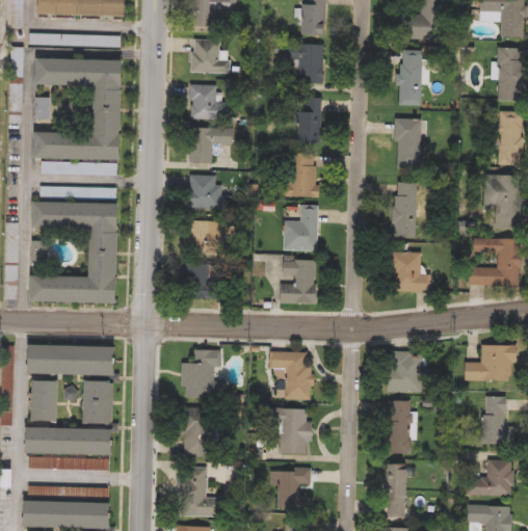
[(23,0),(23,26),(11,26),(11,0),(23,0)]
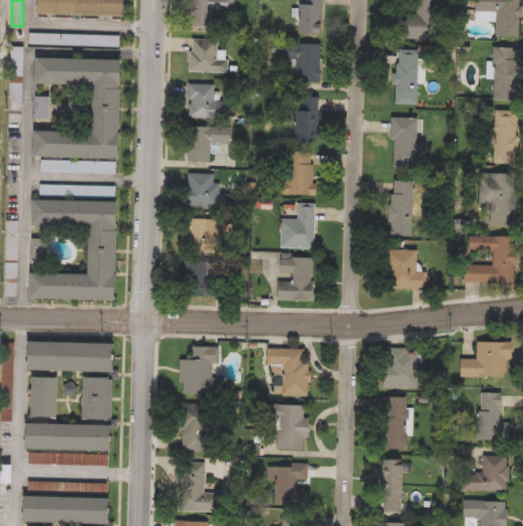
[(128,0),(128,15),(40,14),(40,0),(128,0)]
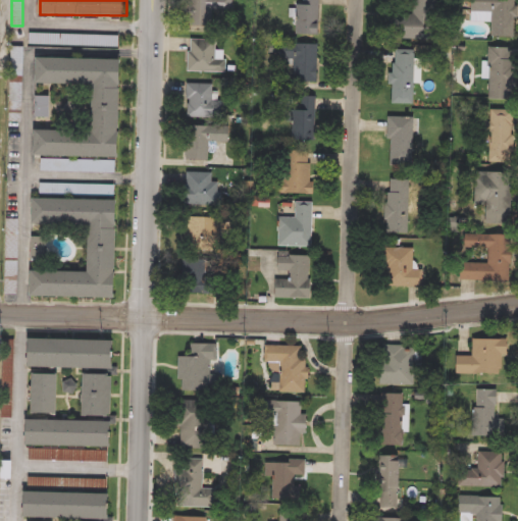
[(211,9),(210,25),(192,25),(192,0),(230,0),(230,10),(211,9)]
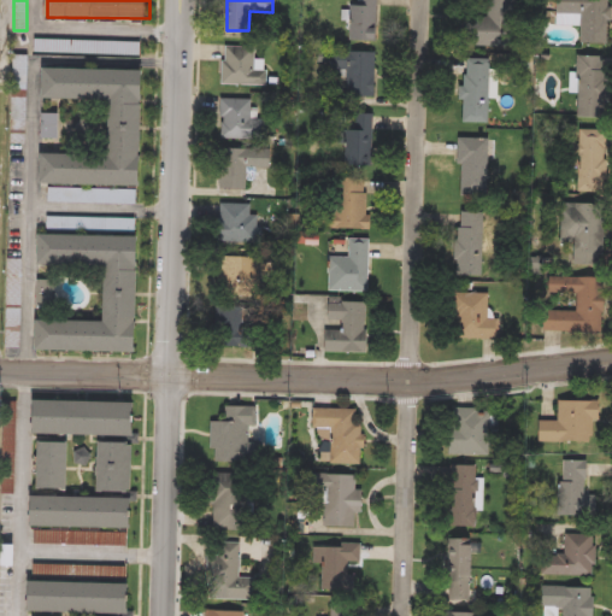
[(377,0),(377,39),(348,39),(348,0),(377,0)]
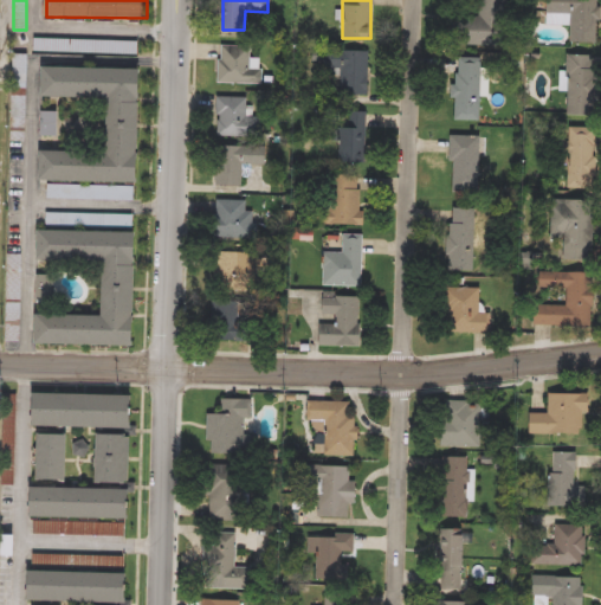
[(503,0),(503,43),(454,42),(454,0),(503,0)]
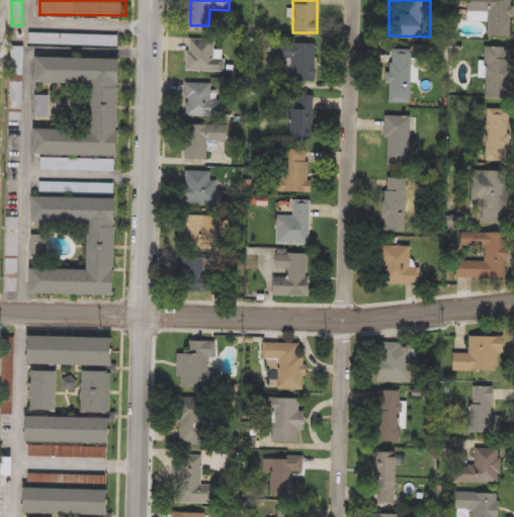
[(486,35),(487,20),(467,19),(467,0),(510,0),(510,36),(486,35)]
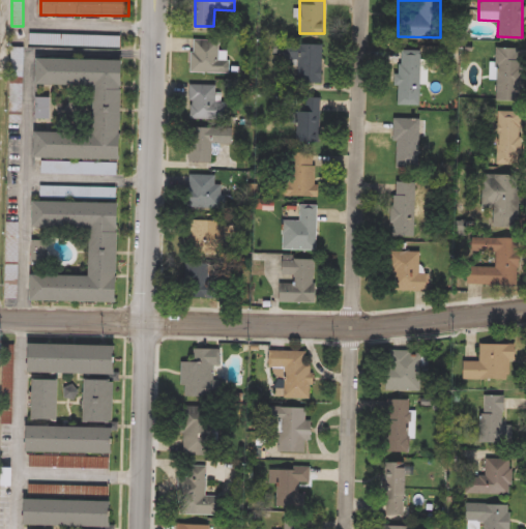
[(120,46),(28,45),(29,33),(120,34),(120,46)]
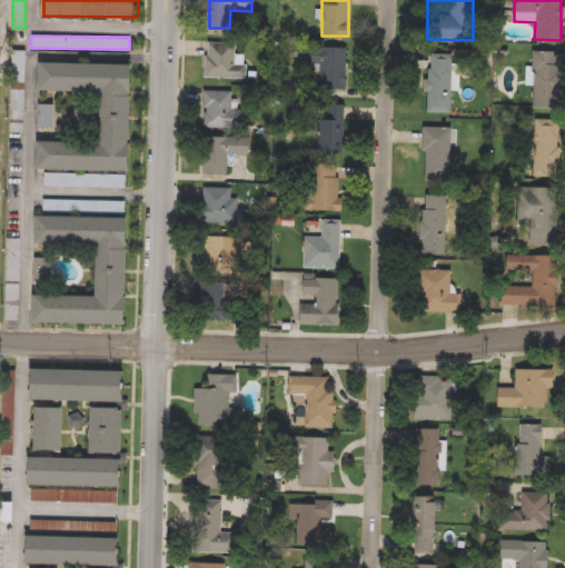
[(204,77),(204,41),(233,41),(233,52),(244,53),(243,77),(204,77)]
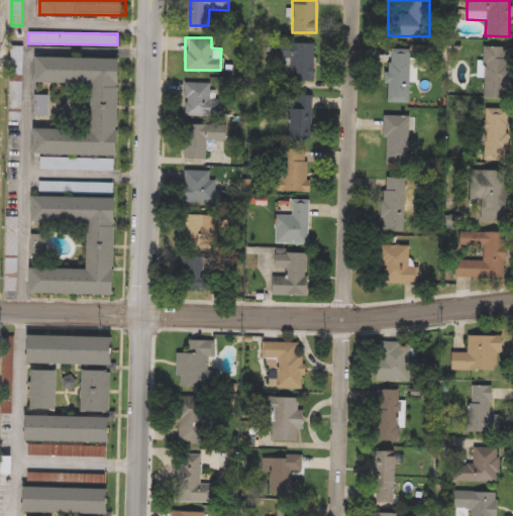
[(313,41),(313,79),(277,79),(277,41),(313,41)]
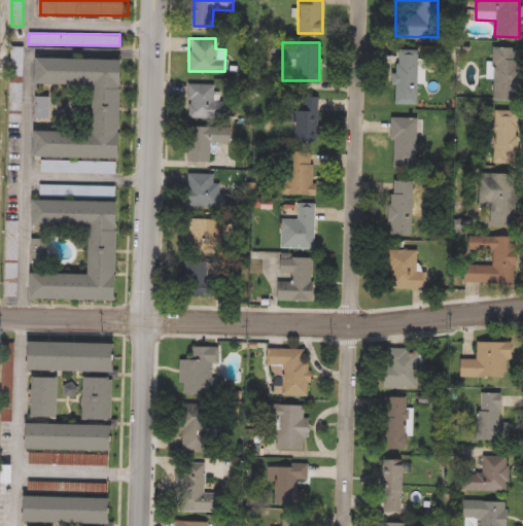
[(8,120),(9,45),(22,45),(21,120),(8,120)]
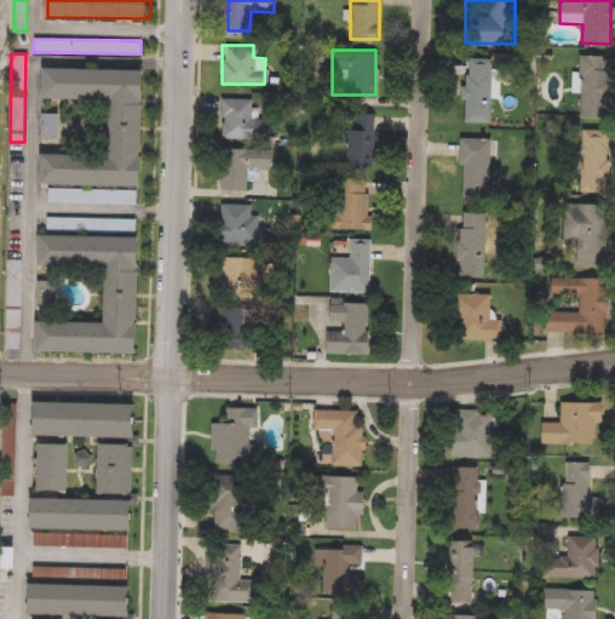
[(608,116),(578,116),(578,55),(608,55),(608,116)]
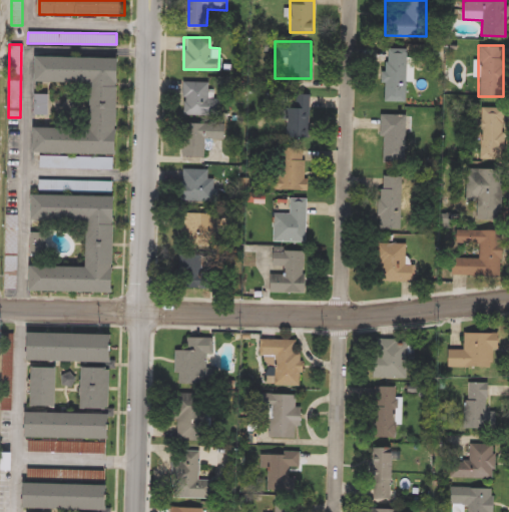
[(383,100),(383,46),(407,46),(406,100),(383,100)]
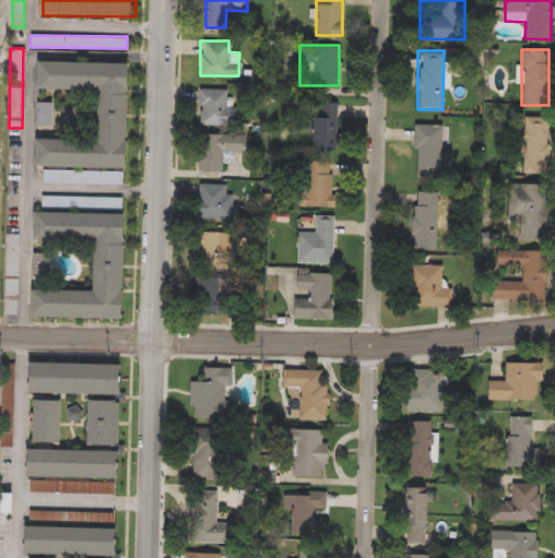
[(133,62),(131,167),(39,165),(39,138),(102,139),(103,90),(39,88),(39,60),(133,62)]
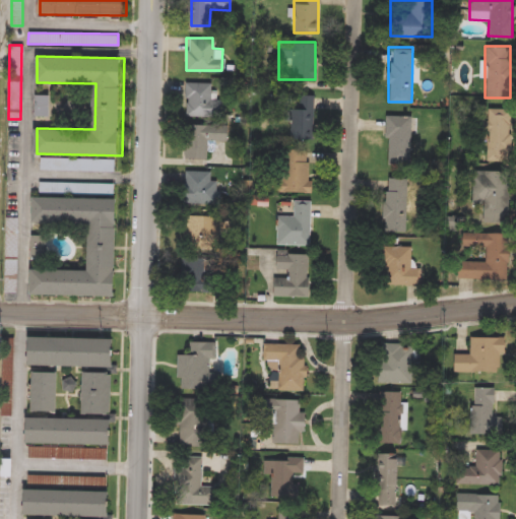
[(209,82),(209,96),(219,96),(219,115),(184,115),(184,82),(209,82)]
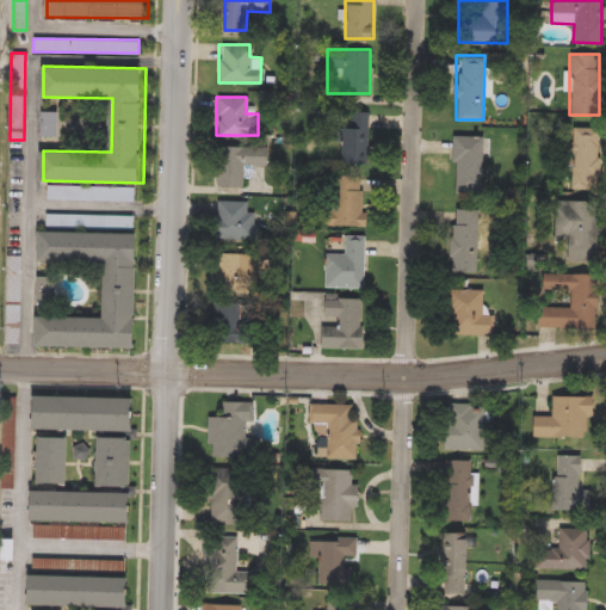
[(41,135),(41,111),(57,111),(57,135),(41,135)]
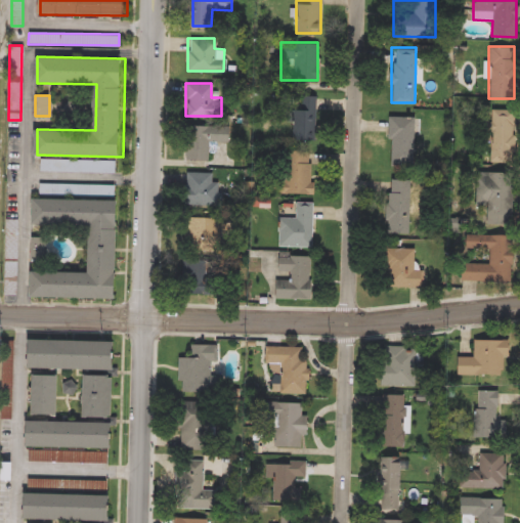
[(315,96),(315,139),(289,139),(289,96),(315,96)]
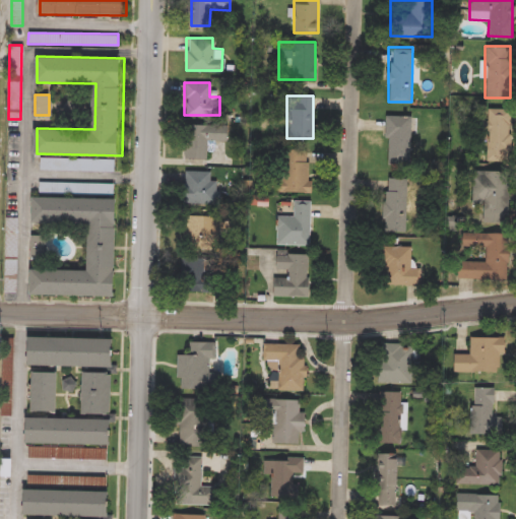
[(482,160),(482,108),(508,108),(508,160),(482,160)]
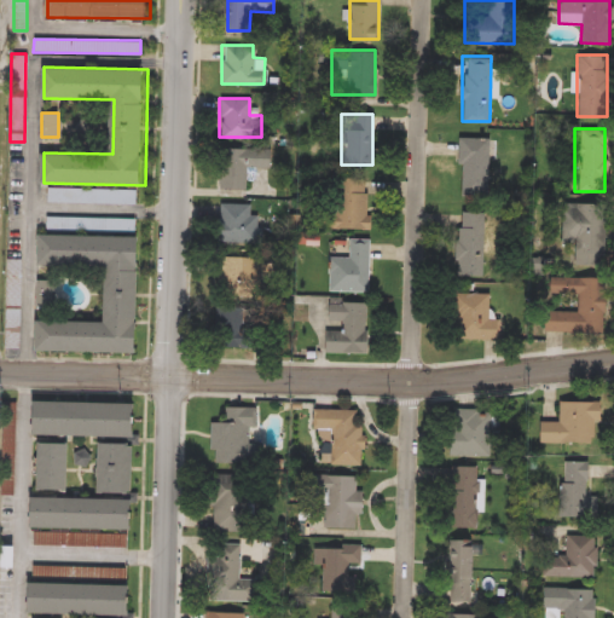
[(487,195),(458,195),(458,137),(487,137),(487,195)]
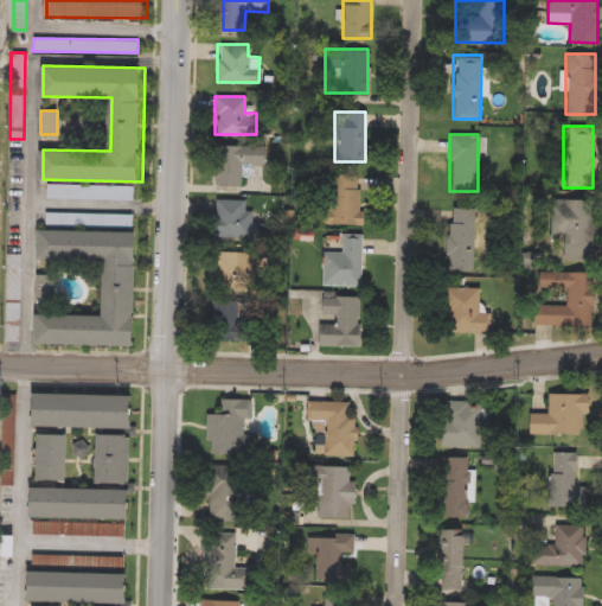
[(241,185),(215,185),(215,144),(264,144),(264,164),(241,163),(241,185)]
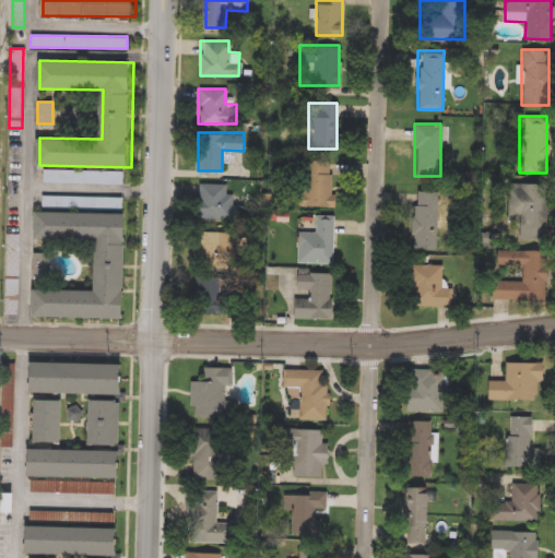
[(332,206),(295,205),(295,180),(305,180),(305,159),(332,159),(332,206)]
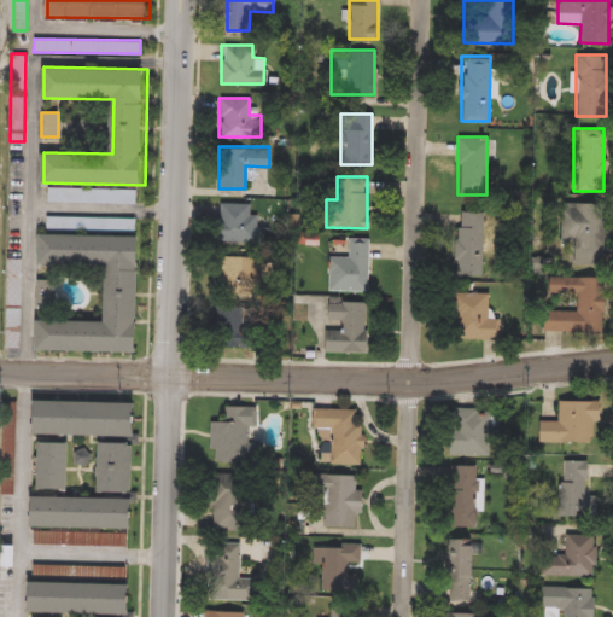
[(249,203),(249,214),(260,214),(260,244),(219,244),(220,203),(249,203)]
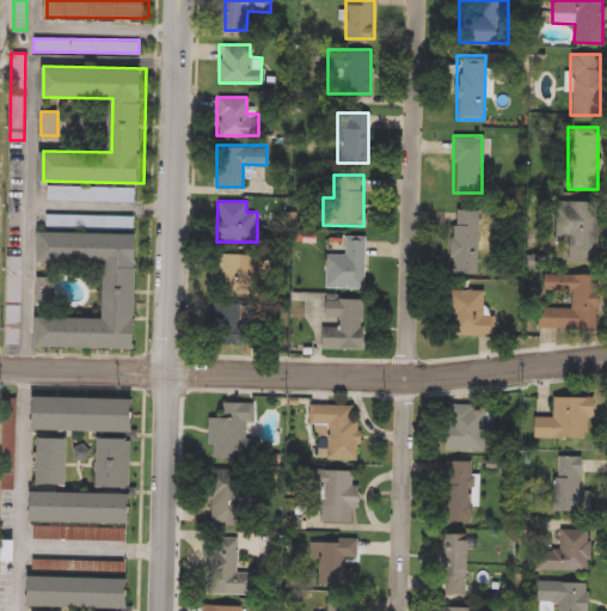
[(596,201),(596,262),(563,262),(563,201),(596,201)]
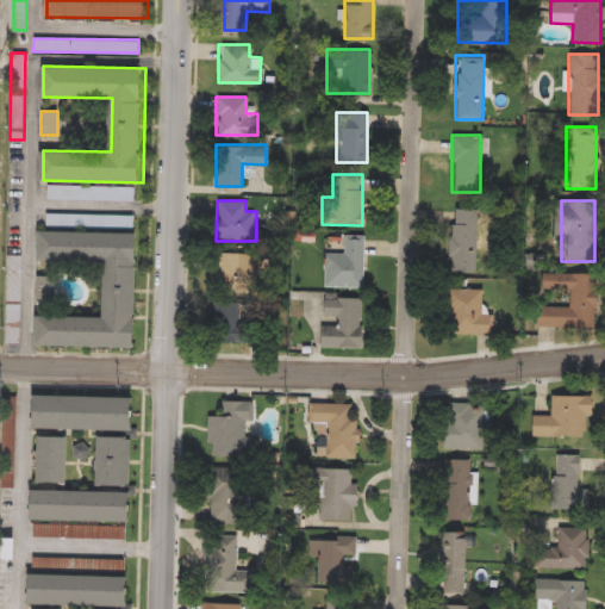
[(475,271),(448,271),(448,207),(475,207),(475,271)]
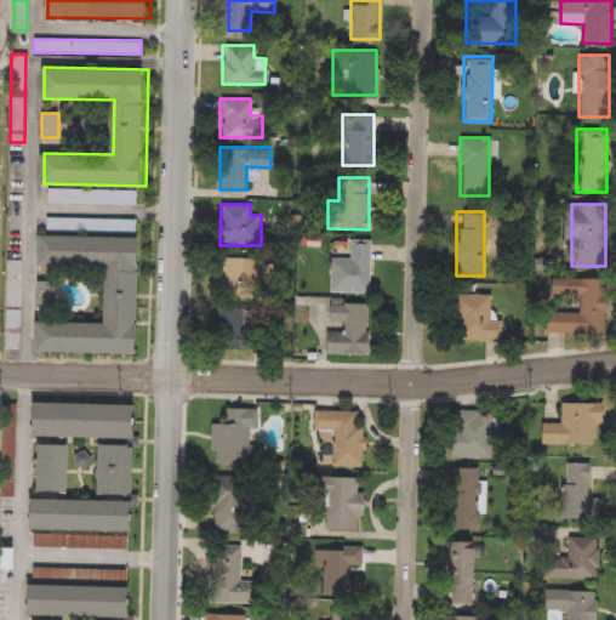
[(141,354),(38,352),(39,322),(109,323),(110,267),(40,266),(40,234),(143,237),(141,354)]
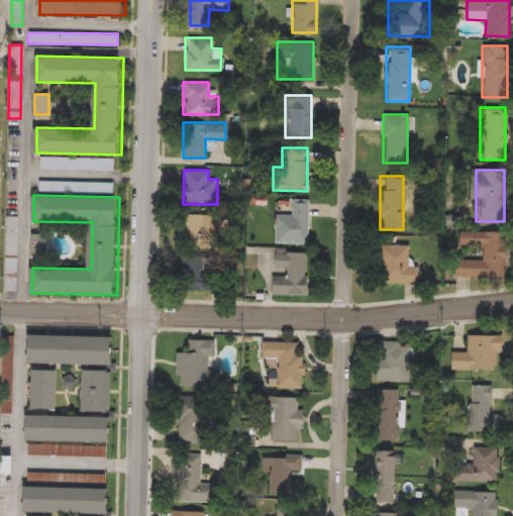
[(274,243),(274,215),(292,215),(292,200),(309,200),(309,243),(274,243)]
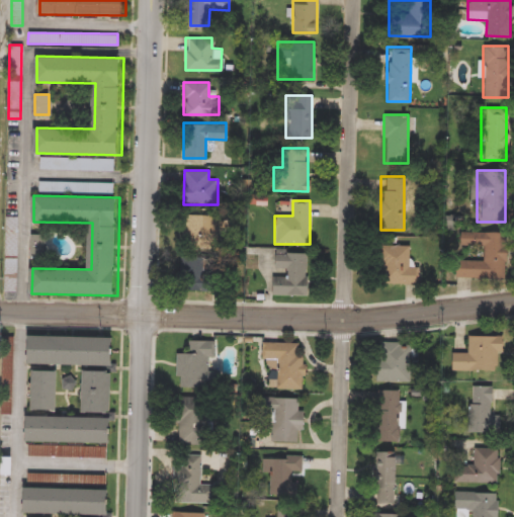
[(17,217),(16,291),(3,291),(4,216),(17,217)]
